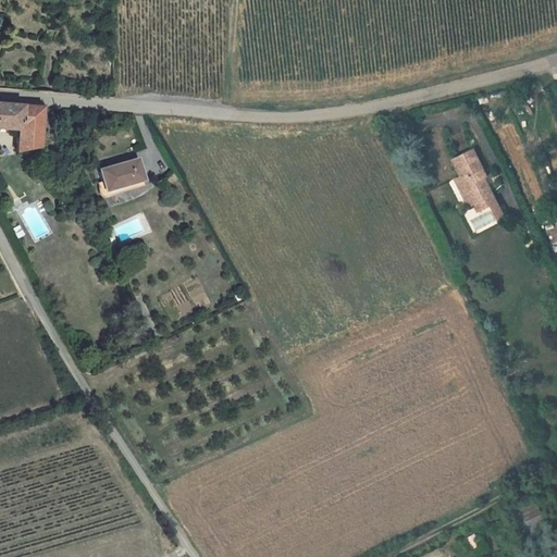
[(40,109),(0,104),(0,130),(16,132),(15,153),(37,149),(40,109)]
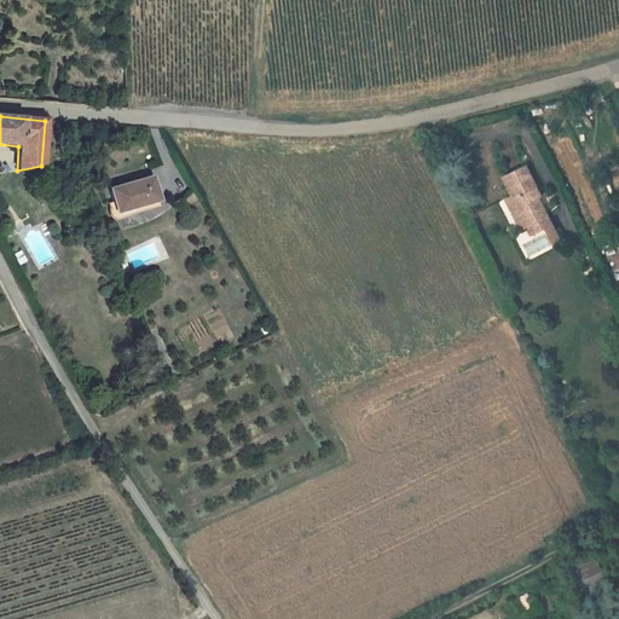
[(544,229),(548,235),(555,232),(538,197),(541,196),(525,166),(503,178),(513,196),(505,200),(514,217),(519,214),(526,226),(530,236),(544,229)]
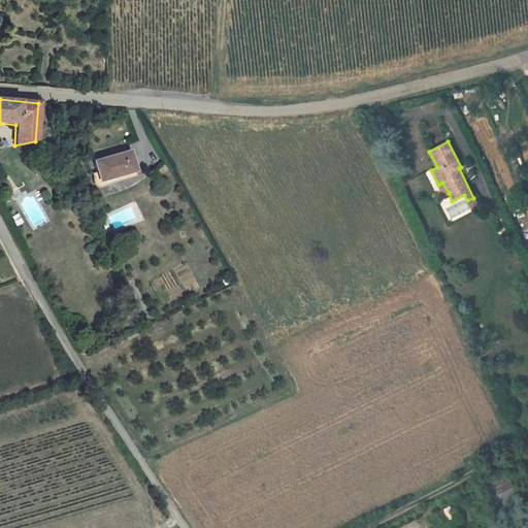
[(134,172),(129,153),(109,158),(109,159),(94,164),(99,183),(134,172)]
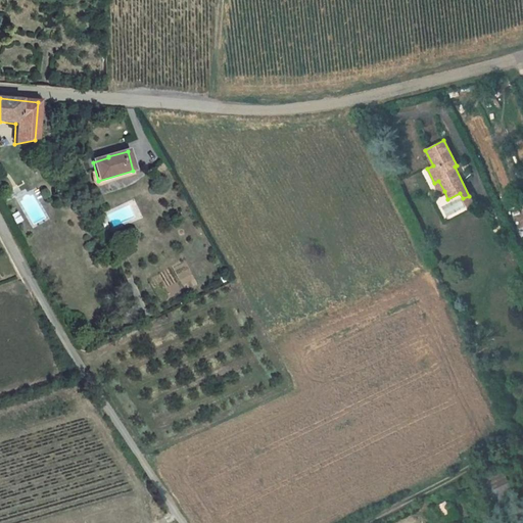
[(444,191),(438,181),(434,183),(440,194),(444,191)]
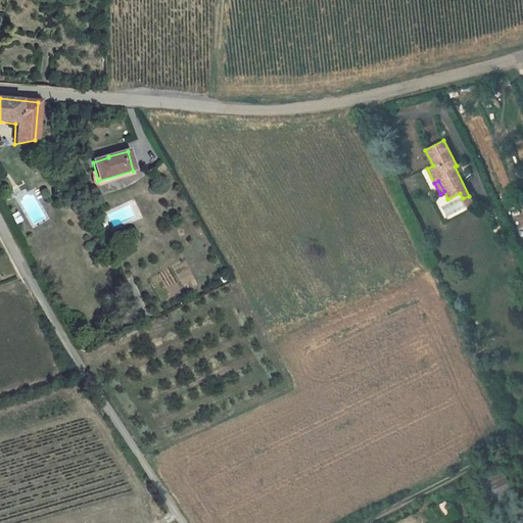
[(467,206),(473,204),(469,196),(463,198),(467,206)]
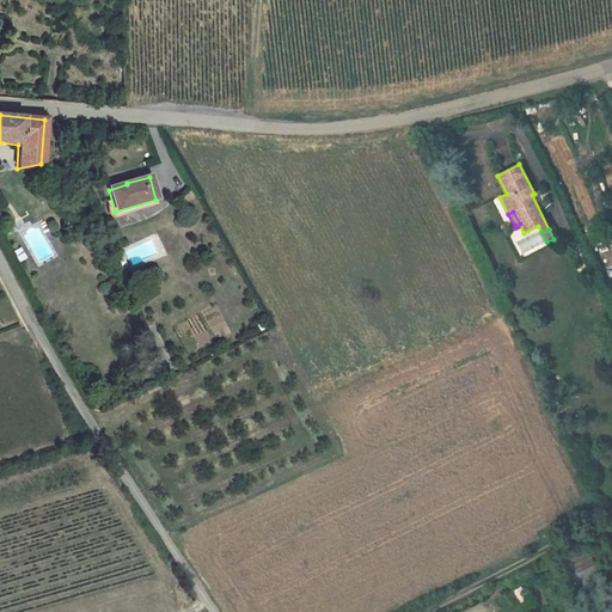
[(570,575),(592,564),(583,546),(562,556),(570,575)]
